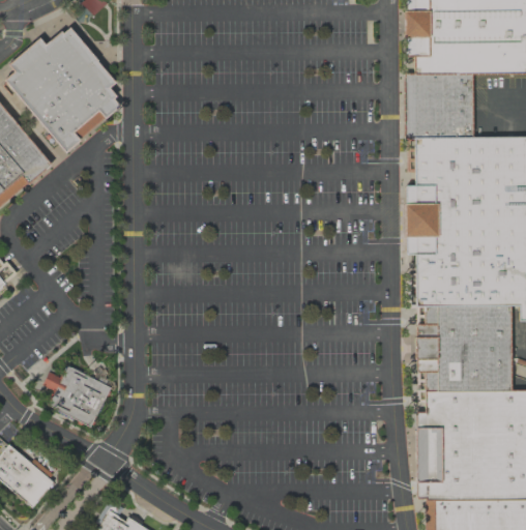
[(525,0),(406,0),(406,57),(415,57),(415,74),(525,74),(525,0)]
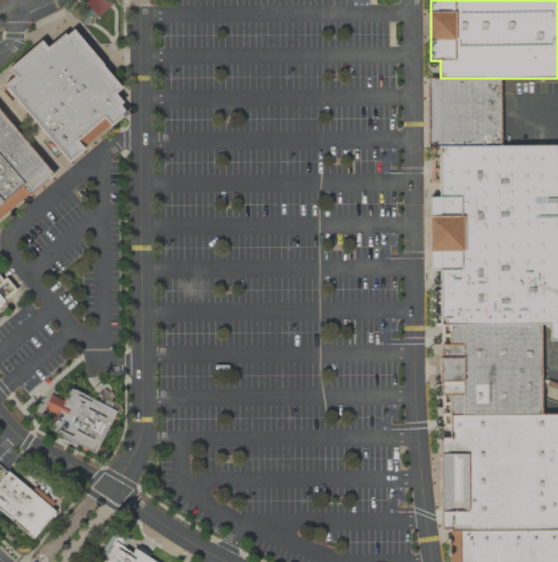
[(69,161),(130,112),(114,93),(122,87),(74,27),(49,47),(43,41),(9,68),(15,76),(6,83),(69,161)]
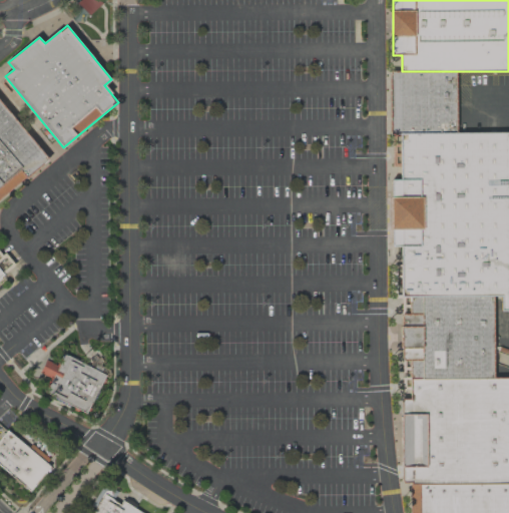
[(459,132),(458,71),(402,71),(392,72),(393,133),(402,133),(459,132)]
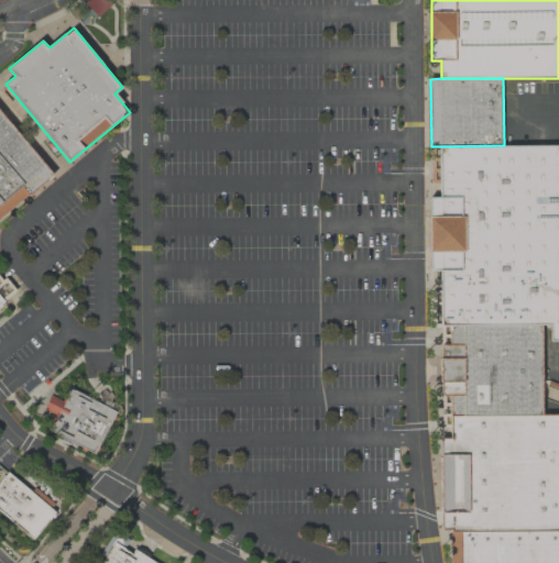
[(0,219),(54,176),(0,110),(0,219)]
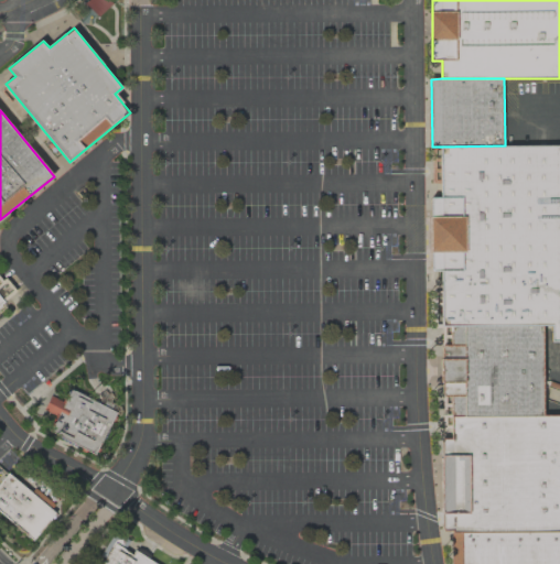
[(545,325),(553,325),(555,342),(559,342),(559,144),(505,145),(442,147),(442,197),(433,197),(433,217),(431,217),(431,252),(433,252),(433,271),(444,271),(444,325),(452,325),(545,325)]
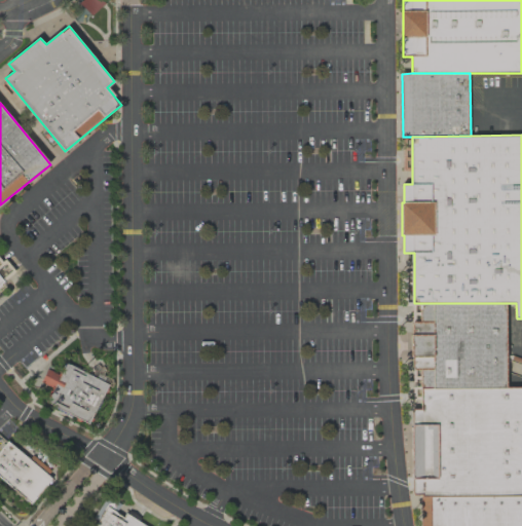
[(0,289),(5,287),(4,277),(14,271),(7,258),(0,259),(0,289)]
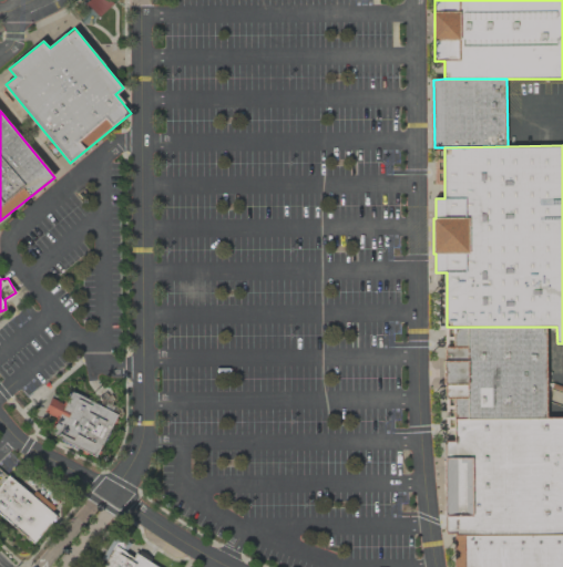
[(549,419),(548,327),(454,327),(456,347),(447,348),(447,361),(446,361),(446,384),(447,384),(448,399),(457,398),(457,419),(549,419)]
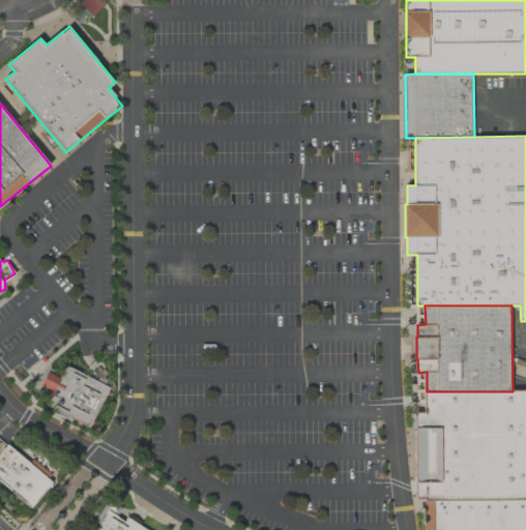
[(89,425),(112,386),(69,364),(63,378),(50,371),(44,384),(56,391),(48,407),(89,425)]
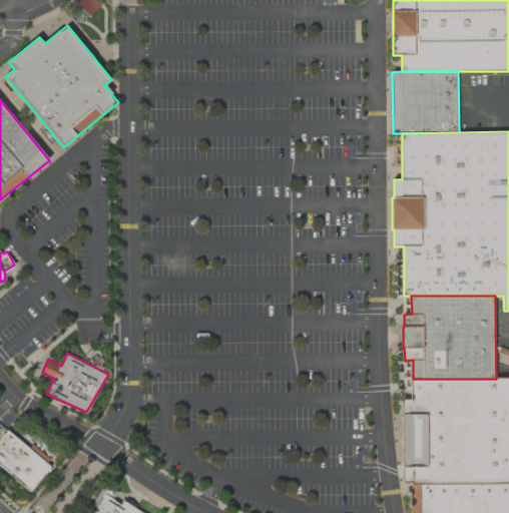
[(508,378),(496,379),(413,379),(413,400),(404,400),(404,416),(403,416),(403,466),(405,466),(405,482),(413,482),(413,485),(508,484),(508,378)]
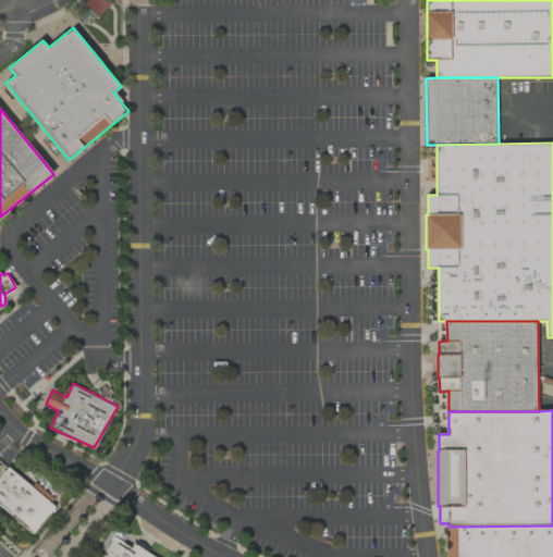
[(10,467),(0,478),(0,505),(34,533),(57,506),(53,504),(61,491),(31,469),(22,478),(10,467)]
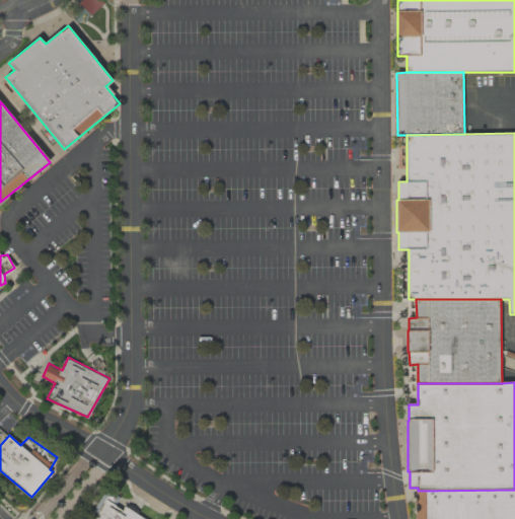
[(514,490),(418,491),(418,518),(514,518),(514,490)]
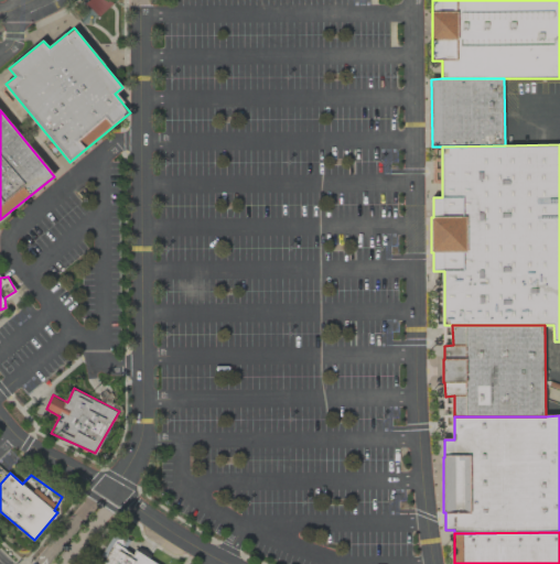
[(126,549),(132,541),(124,535),(114,535),(101,555),(108,560),(104,563),(160,563),(138,551),(135,553),(126,549)]
